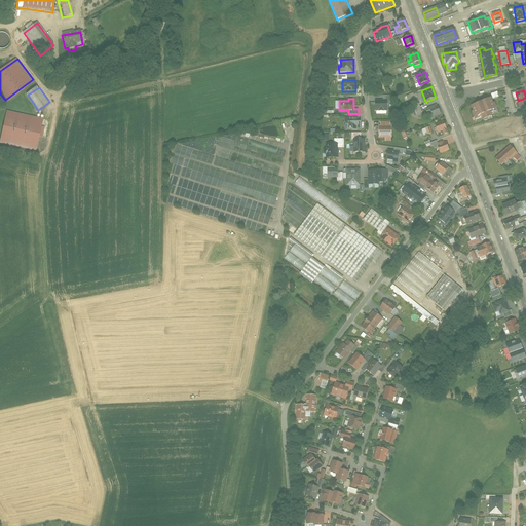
[(491,99),(472,106),(474,111),(472,112),(474,117),(497,109),(495,103),(493,104),(491,99)]
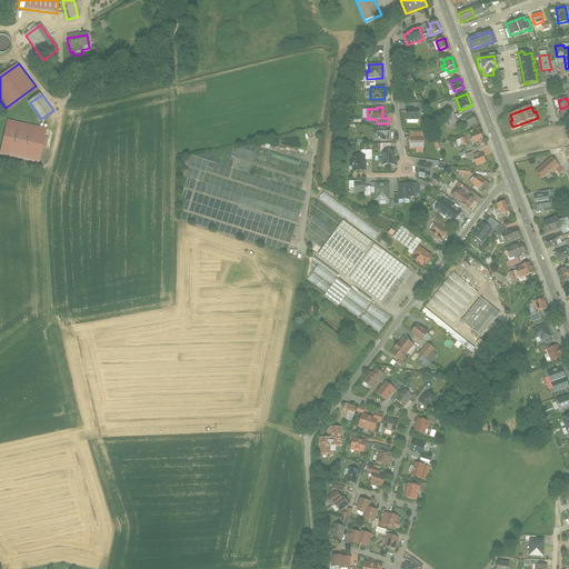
[(406,108),(406,120),(419,120),(419,108),(406,108)]
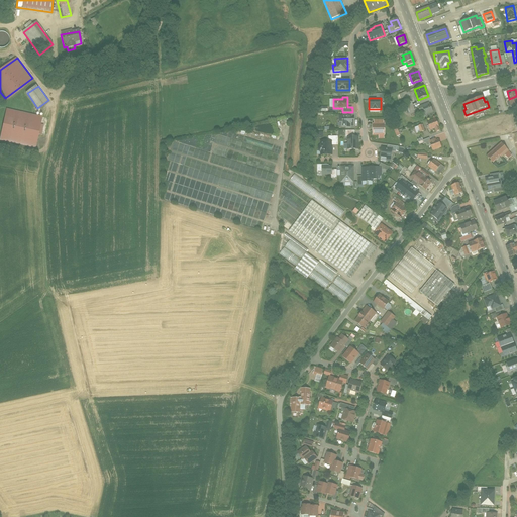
[(409,113),(414,112),(411,101),(406,103),(409,113)]
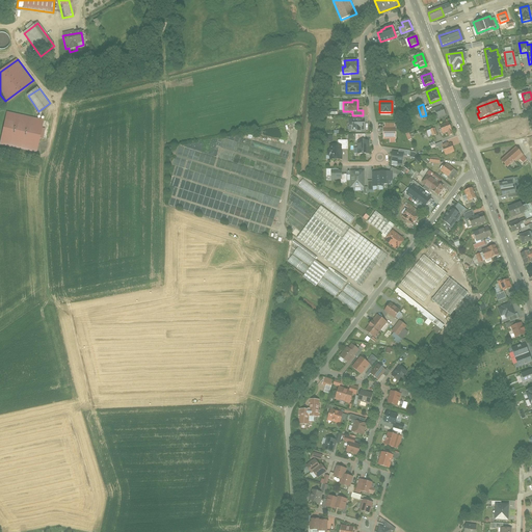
[(437,120),(446,116),(443,107),(442,107),(441,105),(430,110),(432,116),(436,114),(437,120)]
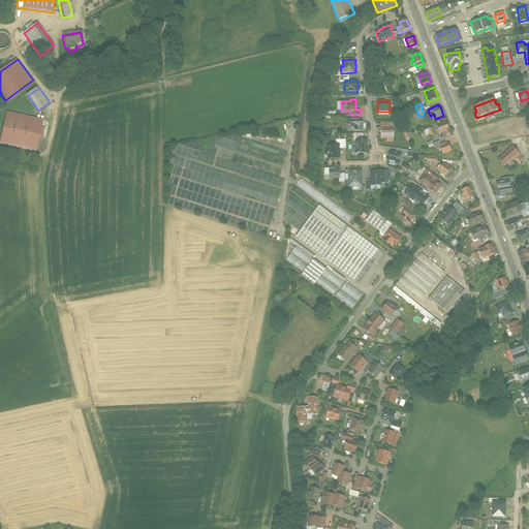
[(36,152),(43,120),(8,112),(1,144),(36,152)]
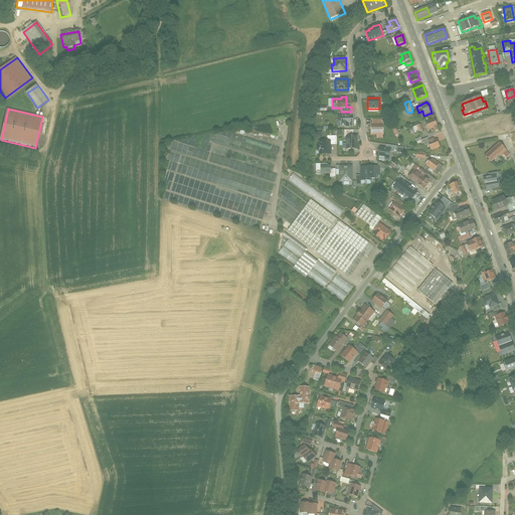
[(345,128),(353,128),(353,115),(351,115),(351,112),(341,112),(341,115),(338,115),(338,125),(340,125),(340,127),(345,127),(345,128)]
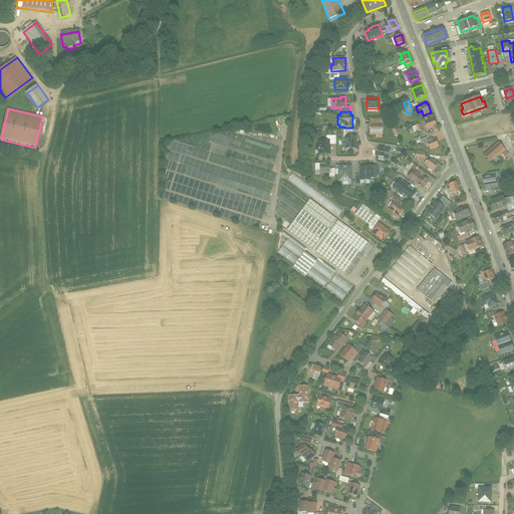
[(438,130),(433,118),(425,121),(428,130),(433,127),(434,132),(438,130)]
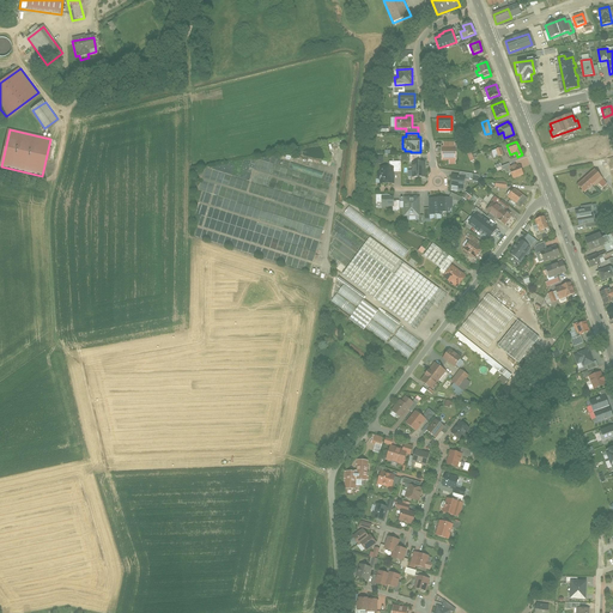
[(443,146),(442,146),(442,159),(449,159),(449,165),(456,165),(456,161),(456,146),(454,146),(454,143),(443,143),(443,146)]
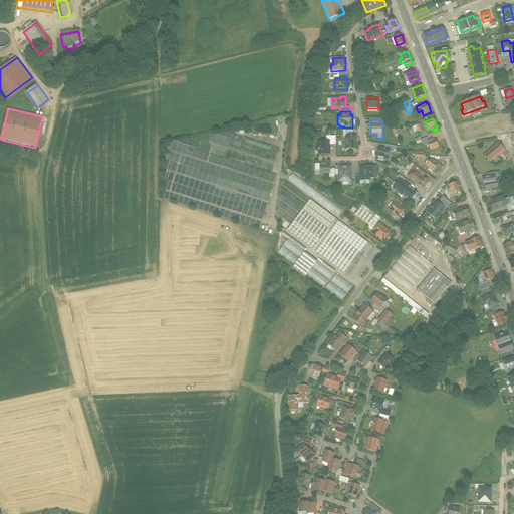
[(411,126),(413,133),(422,130),(419,123),(411,126)]
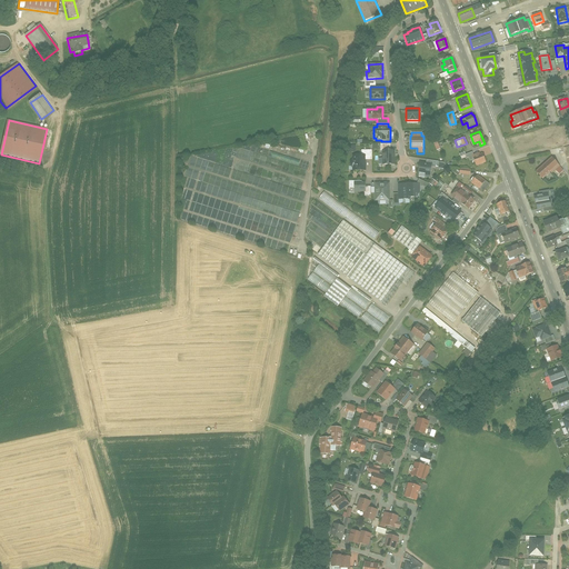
[(436,150),(443,148),(442,143),(438,146),(436,140),(432,141),(436,150)]
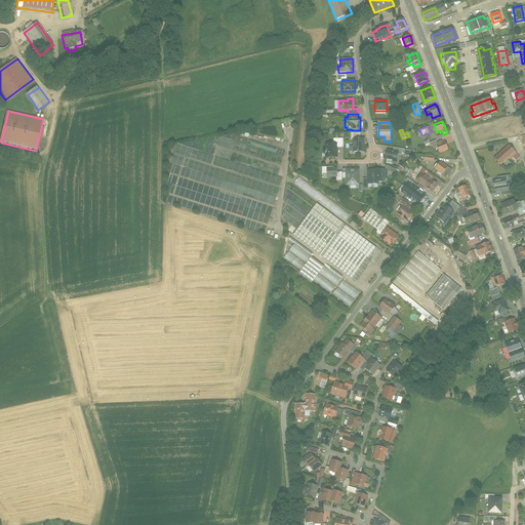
[(325,158),(337,158),(337,148),(344,148),(342,138),(332,138),(333,143),(325,143),(326,148),(323,148),(324,155),(325,155),(325,158)]
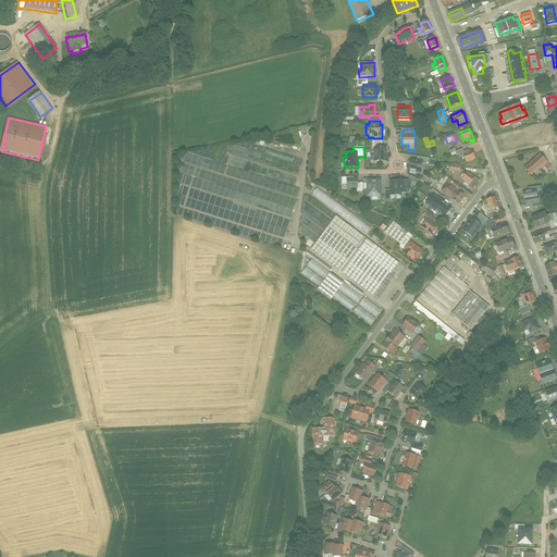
[(374,147),(374,161),(387,161),(387,147),(374,147)]
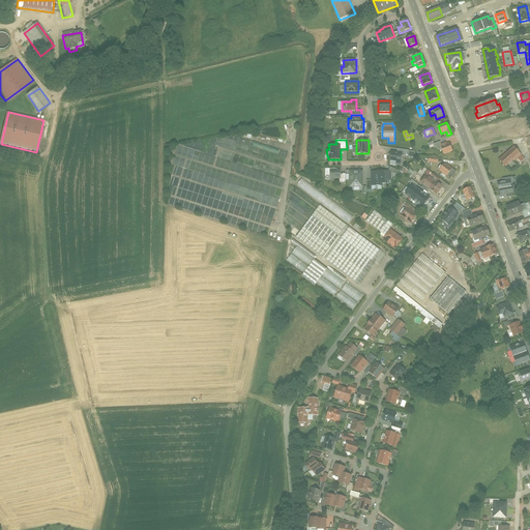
[(442,154),(452,151),(449,143),(446,144),(446,143),(441,144),(440,142),(434,144),(435,148),(439,146),(442,154)]
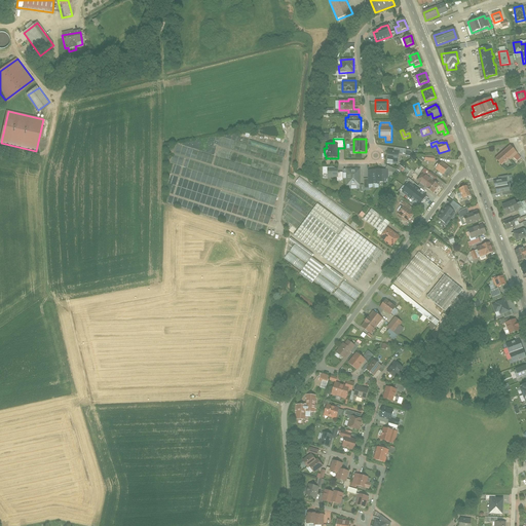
[(518,154),(511,145),(495,158),(501,165),(509,159),(510,161),(518,154)]
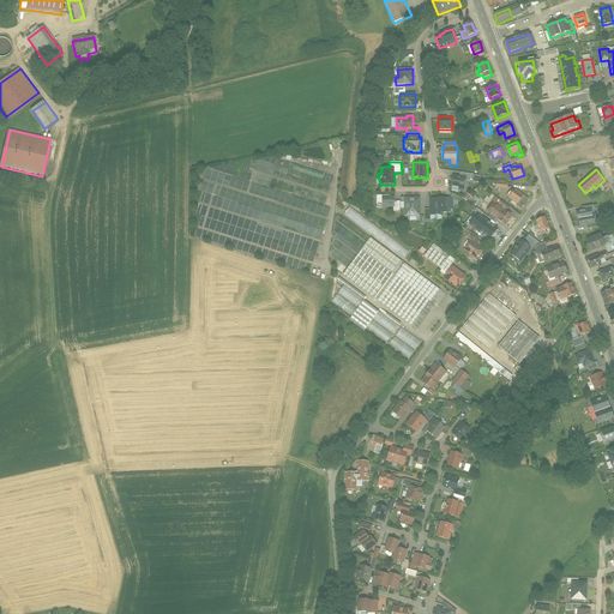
[(458,191),(464,192),(465,176),(452,175),(451,187),(458,188),(458,191)]
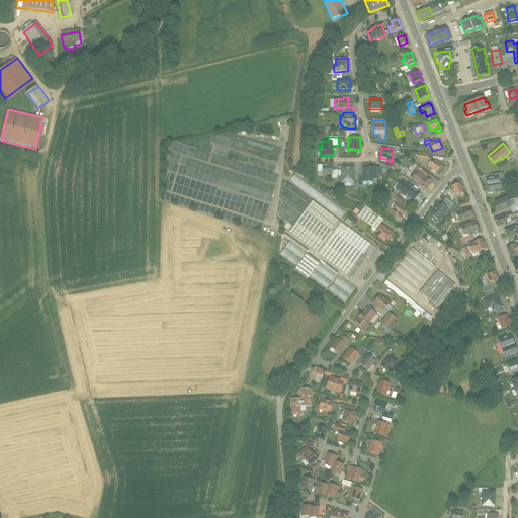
[(429,167),(440,175),(445,168),(435,160),(429,167)]
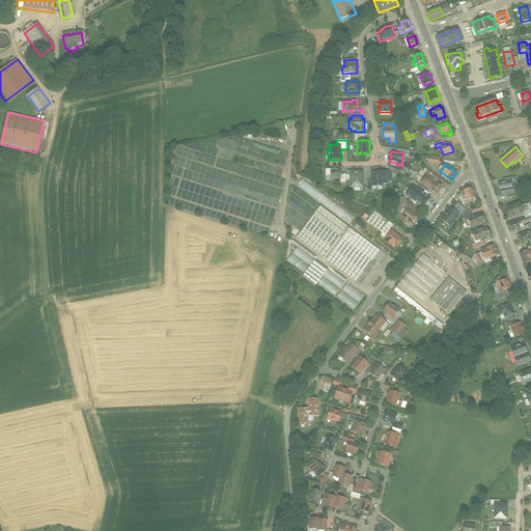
[(410,169),(409,171),(403,167),(401,171),(410,177),(414,171),(410,169)]
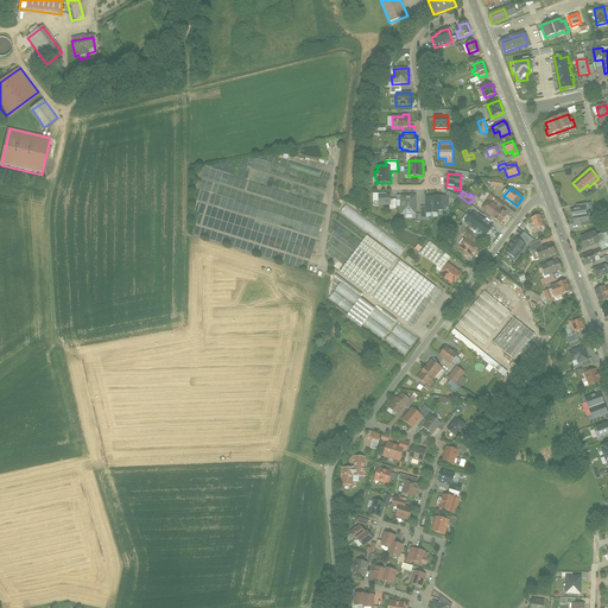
[(391,206),(391,195),(378,195),(378,206),(391,206)]
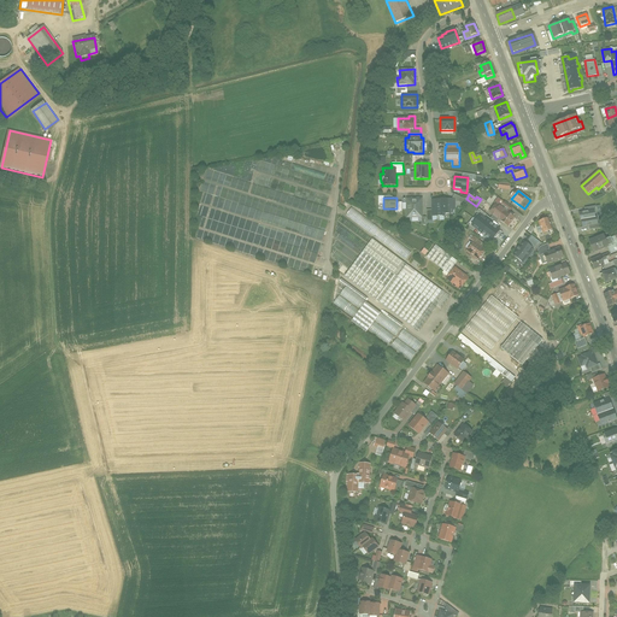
[(421,225),(427,225),(427,221),(427,217),(423,217),(422,198),(406,199),(407,218),(421,218),(421,225)]
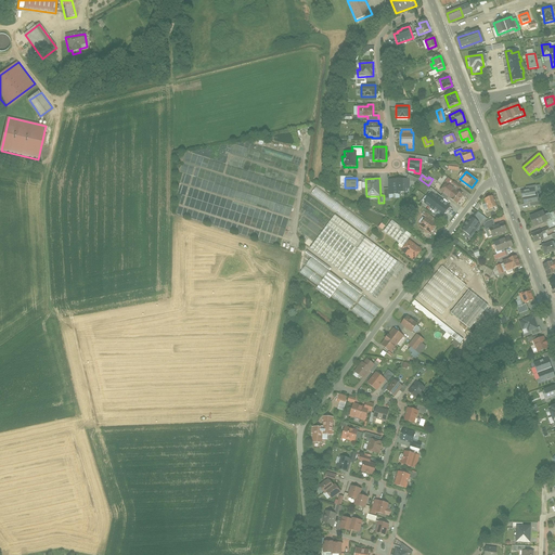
[(410,179),(388,179),(388,190),(384,190),(384,195),(384,198),(389,198),(389,195),(399,195),(399,193),(407,193),(407,189),(410,189),(410,179)]
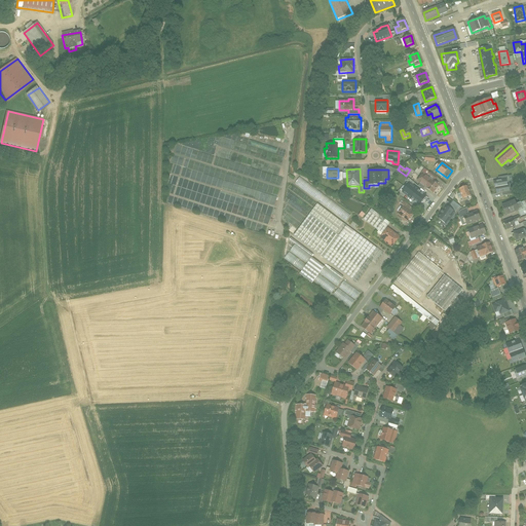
[(417,182),(434,194),(439,186),(423,174),(417,182)]
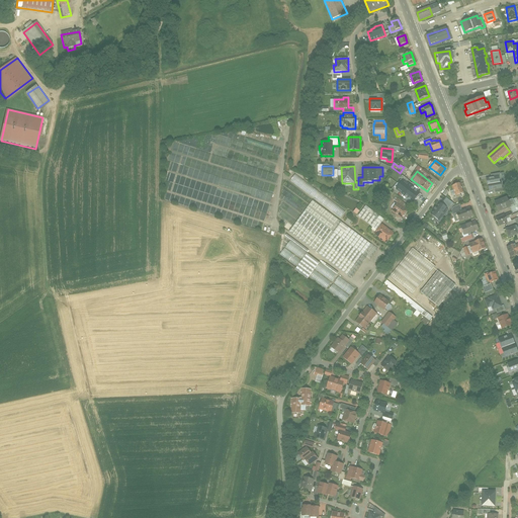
[(347,212),(296,175),(291,181),(342,219),(347,212)]
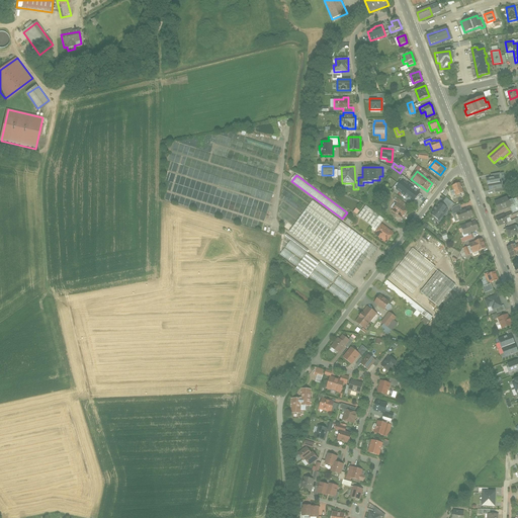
[(499,177),(486,179),(487,185),(489,185),(490,190),(502,188),(501,183),(500,183),(499,177)]
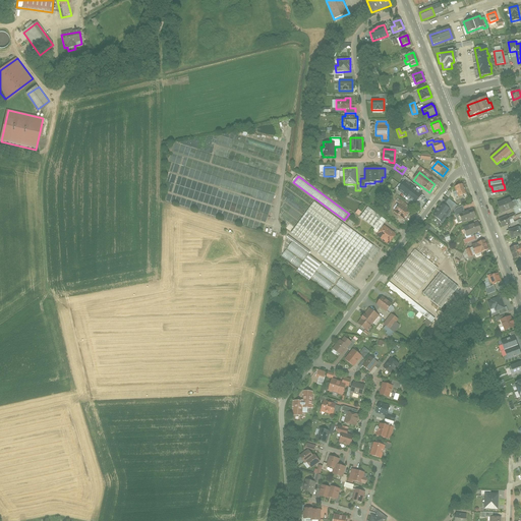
[(416,204),(422,194),(405,181),(399,190),(416,204)]
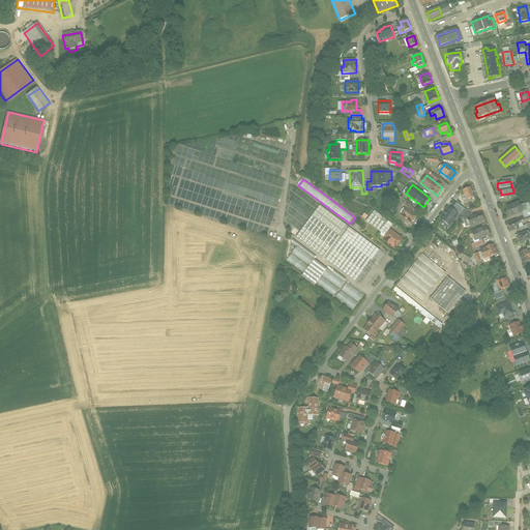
[(320,206),(293,186),(291,188),(318,209),(317,211),(293,194),(290,197),(314,214),(313,216),(292,201),(290,204),(311,219),(308,222),(290,207),(288,210),(306,225),(304,227),(289,215),(287,218),(302,231),(300,233),(291,227),(289,230),(298,236),(297,238),(357,283),(380,251),(320,206)]
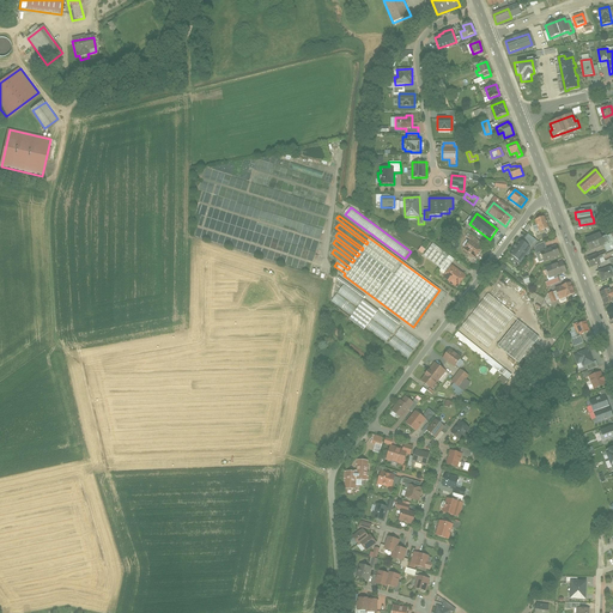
[(548,229),(544,218),(535,222),(539,232),(548,229)]
